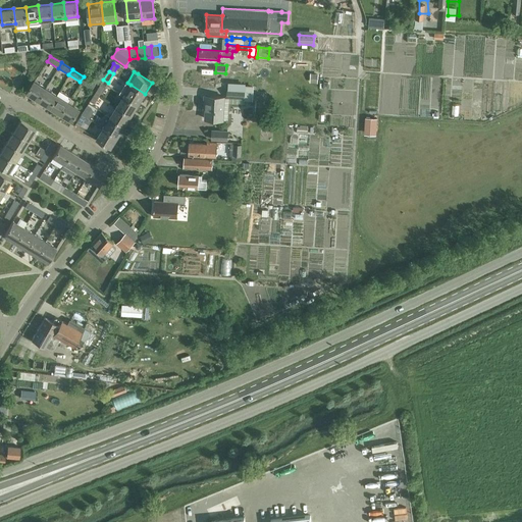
[(84,76),(80,82),(92,90),(96,85),(84,76)]
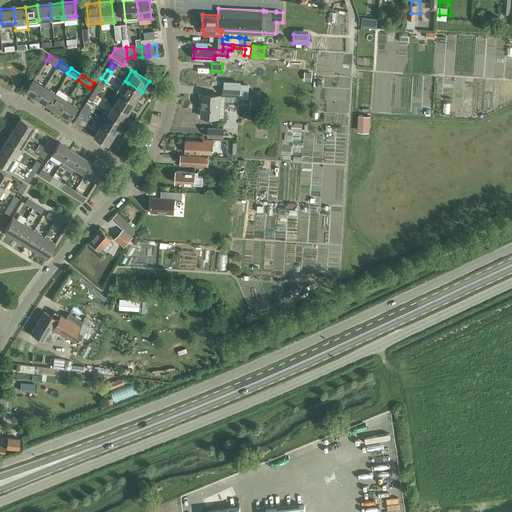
[(38,98),(45,87),(33,79),(26,91),(38,98)]
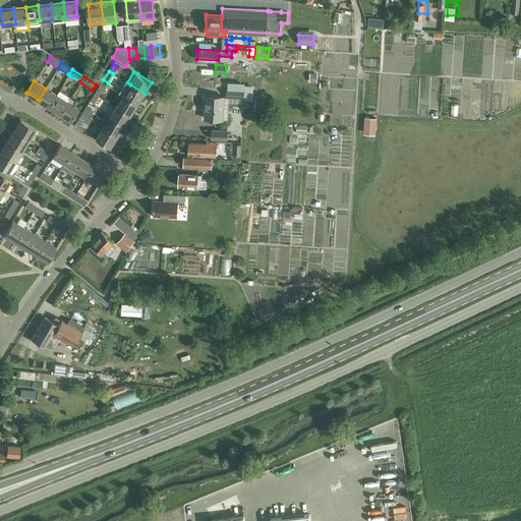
[(127,82),(120,93),(123,95),(137,104),(138,104),(145,94),(130,84),(127,82)]
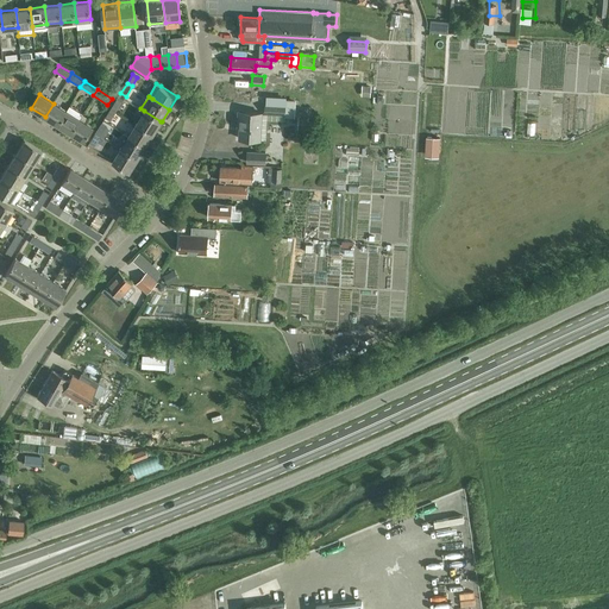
[(112,108),(117,111),(123,102),(117,99),(112,108)]
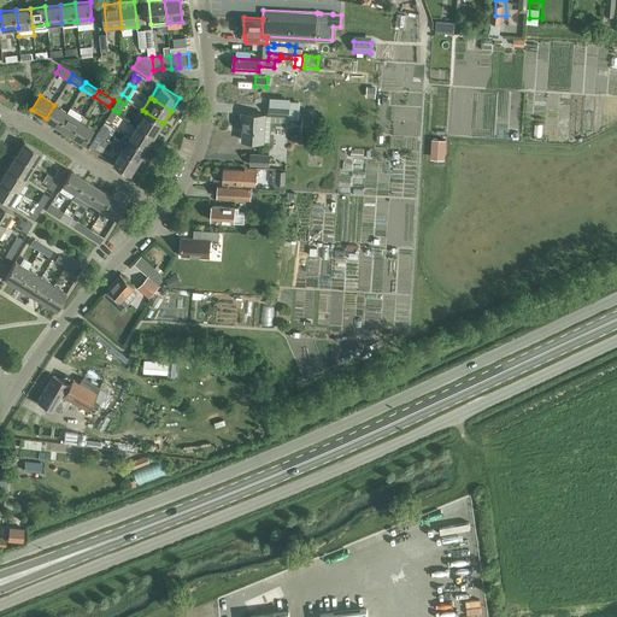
[(58,127),(68,112),(54,105),(46,118),(58,127)]
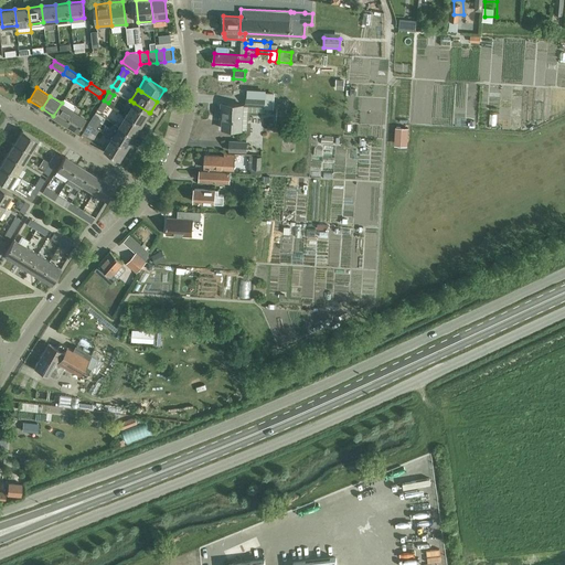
[(62,103),(53,116),(65,124),(74,110),(76,106),(64,98),(62,103)]
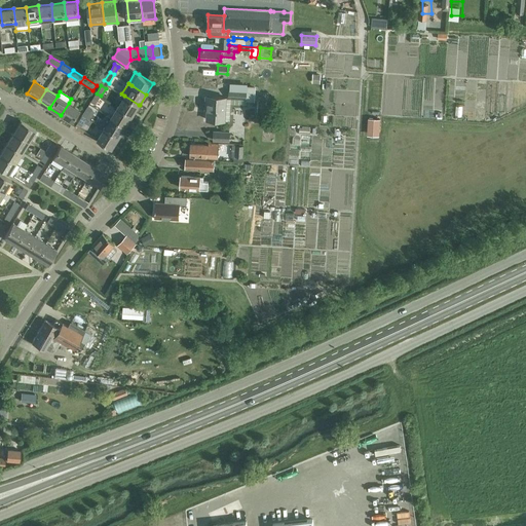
[(96,105),(101,96),(97,94),(91,102),(96,105)]
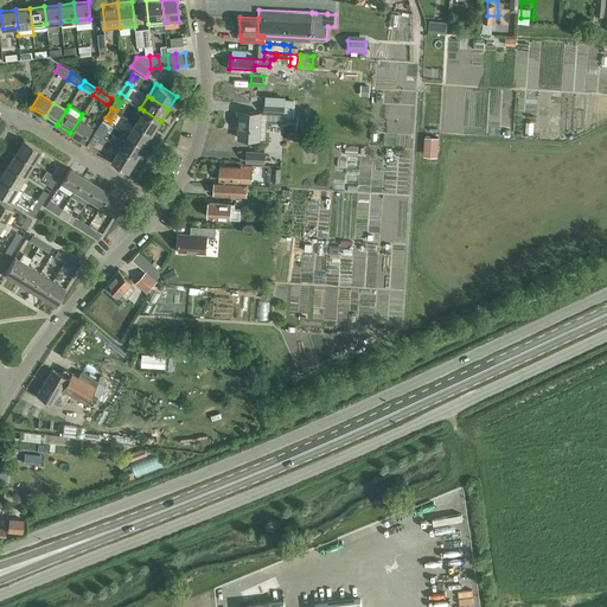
[(153,134),(160,121),(144,110),(136,123),(153,134)]
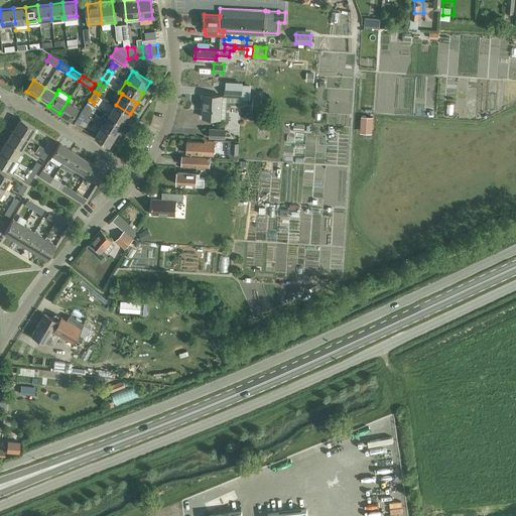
[(203,117),(220,118),(221,96),(207,95),(206,107),(204,107),(203,117)]
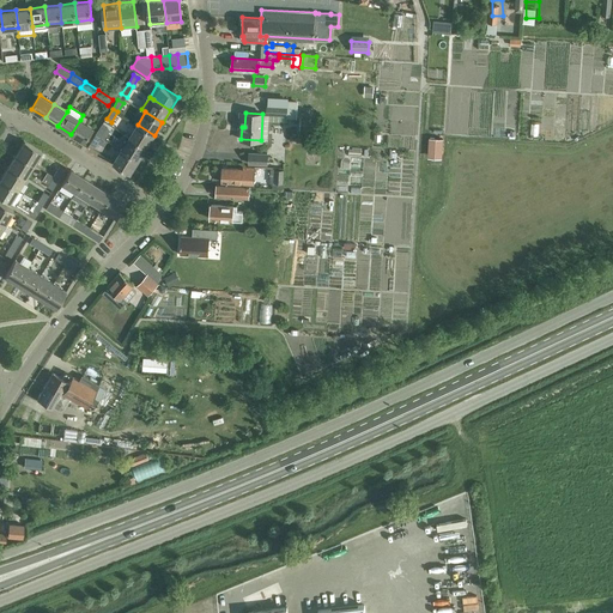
[(80,120),(71,134),(85,143),(93,128),(80,120)]
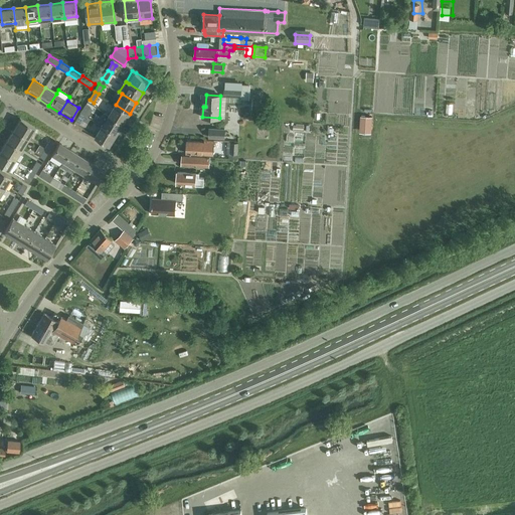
[(81,113),(86,115),(90,108),(86,105),(81,113)]
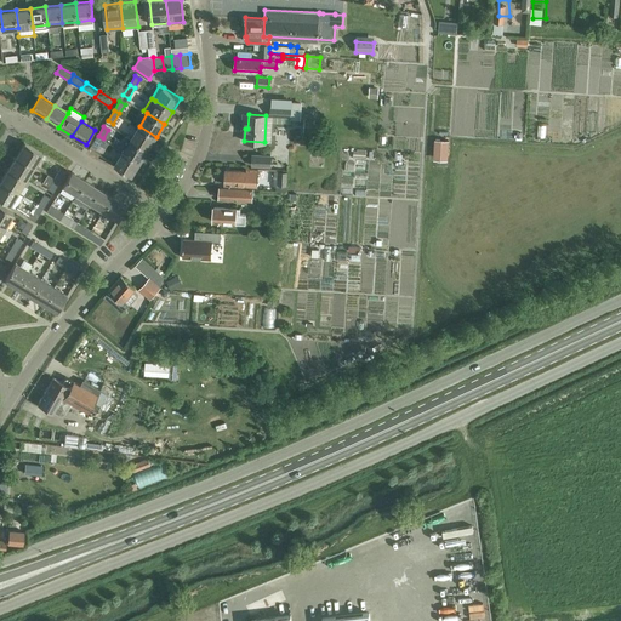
[(148,149),(157,137),(140,126),(131,138),(148,149)]
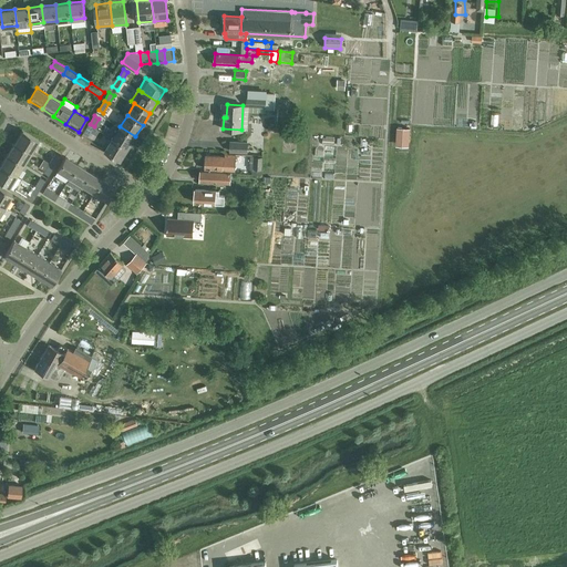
[(88,136),(94,126),(90,124),(83,133),(88,136)]
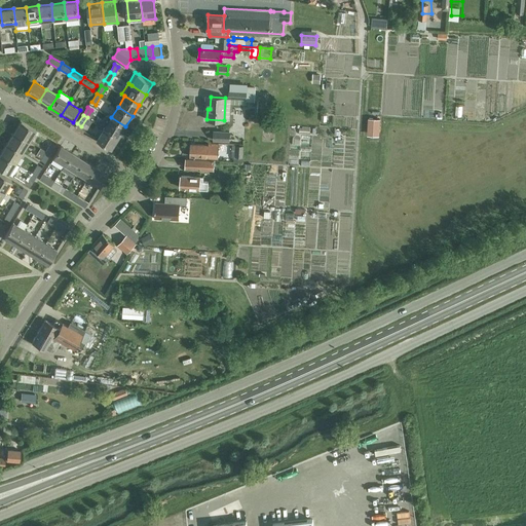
[(107,115),(100,125),(105,128),(119,138),(125,126),(111,117),(107,115)]
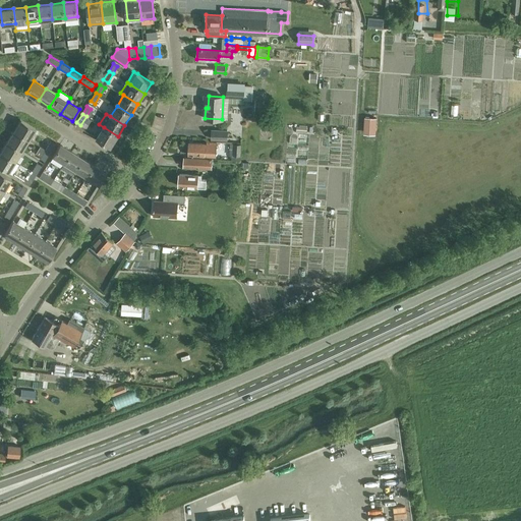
[(375,118),(364,118),(363,135),(374,135),(375,118)]
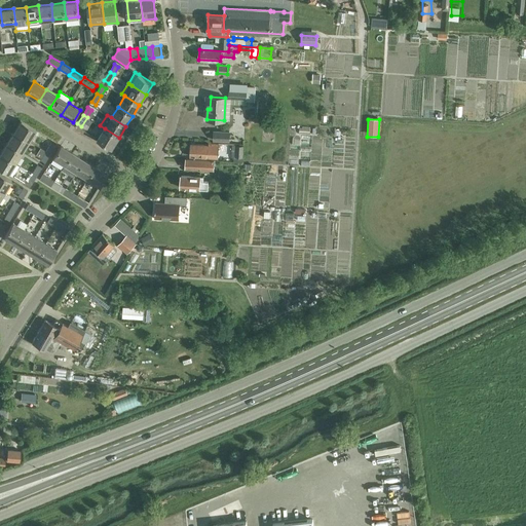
[(13,132),(28,141),(35,129),(20,121),(13,132)]
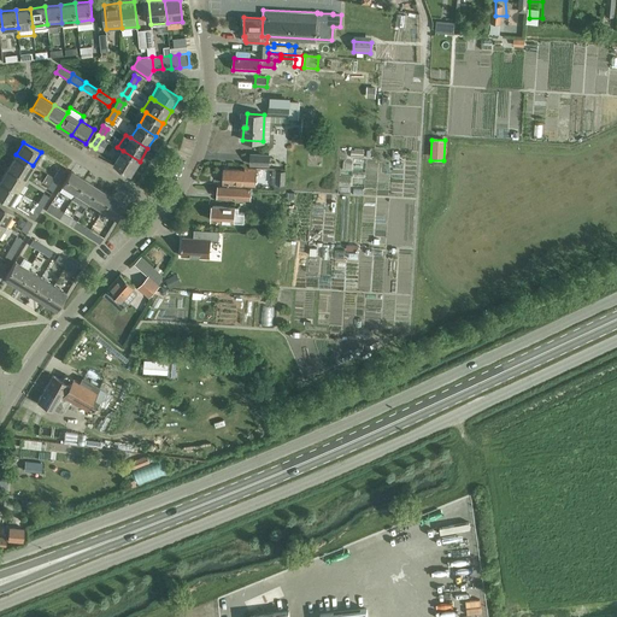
[(131,175),(140,162),(123,151),(115,164),(131,175)]
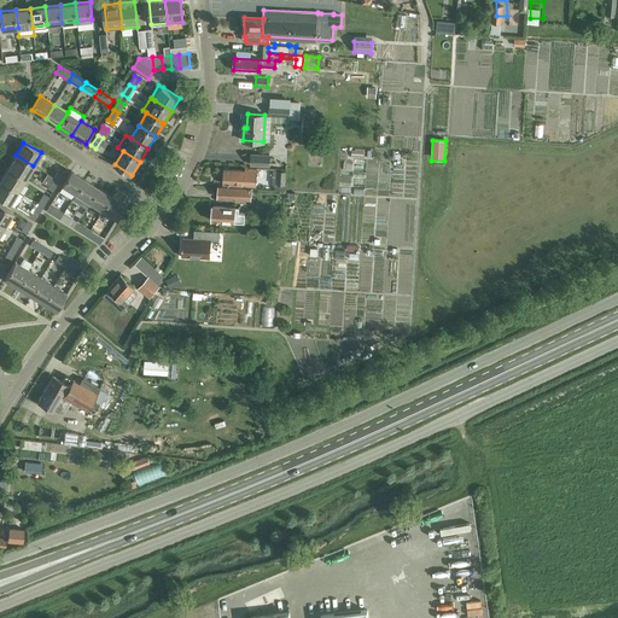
[(251,153),(251,165),(270,165),(270,155),(251,153)]
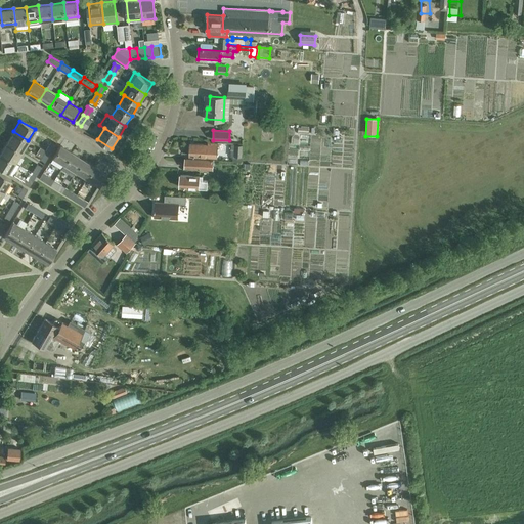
[(22,151),(28,140),(13,131),(6,142),(22,151)]
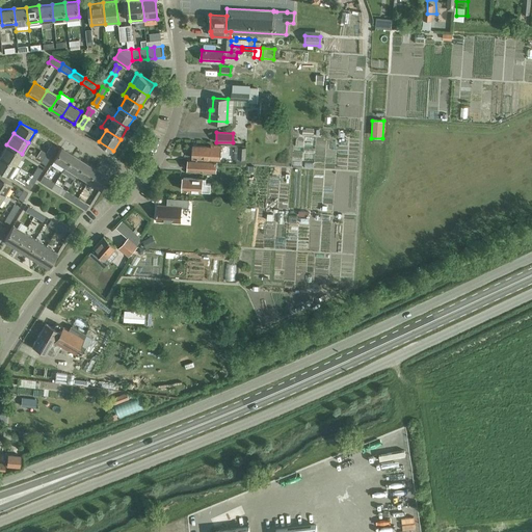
[(0,155),(15,164),(22,154),(6,144),(0,154),(0,155)]
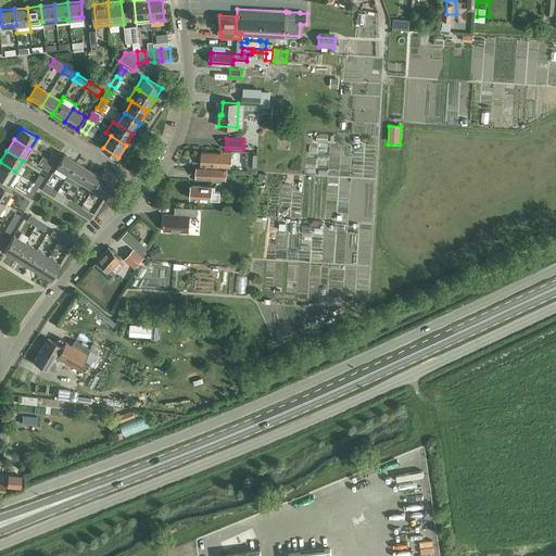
[(220,165),(230,165),(231,151),(222,151),(222,153),(201,152),(201,165),(220,166),(220,165)]
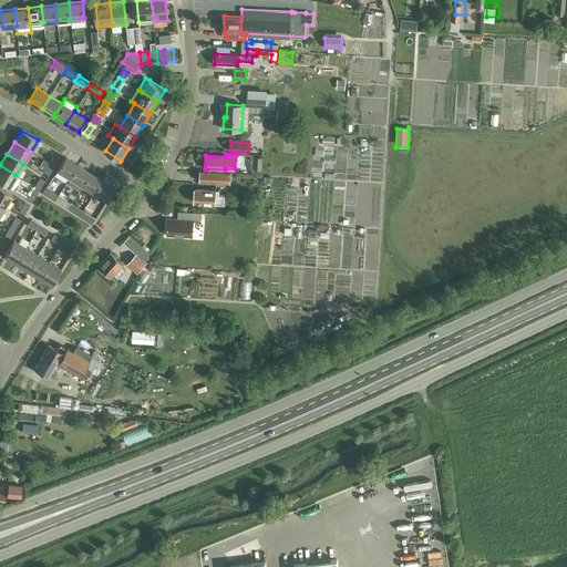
[(43,161),(53,166),(59,157),(54,155),(49,163),(43,160),(43,161)]
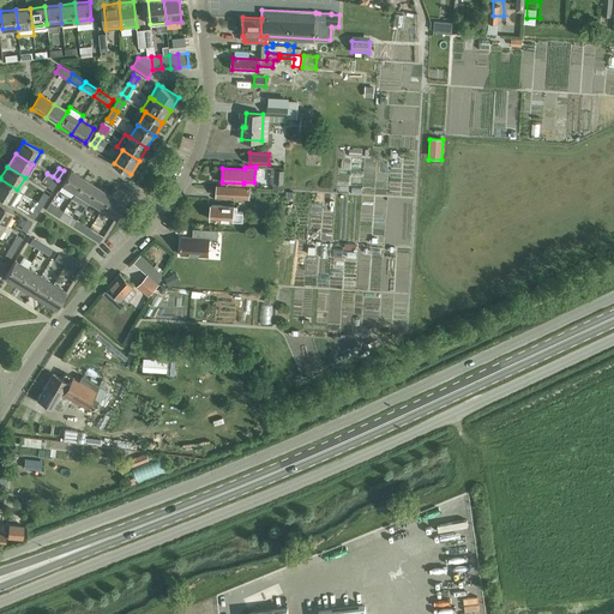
[(80,182),(83,178),(70,169),(61,185),(74,192),(80,182)]
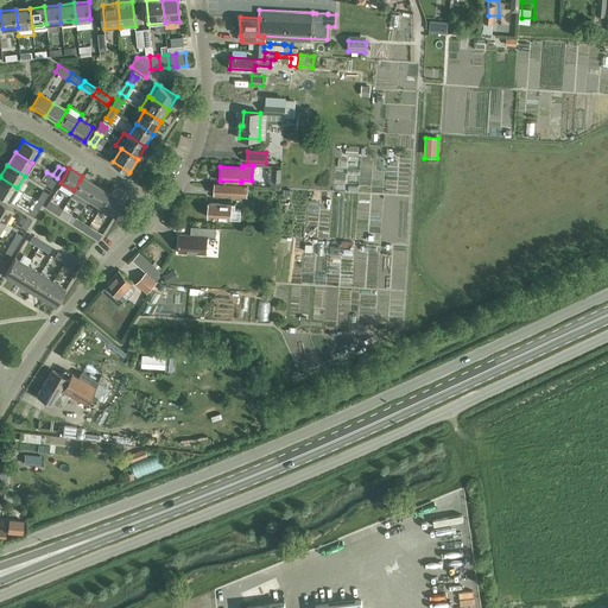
[(274,187),(280,187),(282,182),(280,182),(282,169),(271,168),(270,181),(274,182),(274,187)]
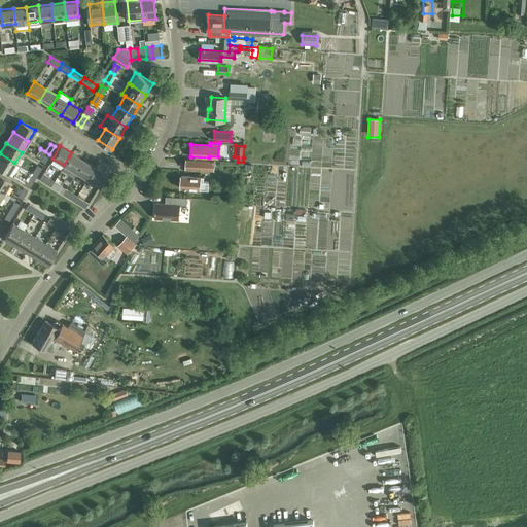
[(44,164),(49,154),(40,149),(36,155),(41,159),(40,161),(44,164)]
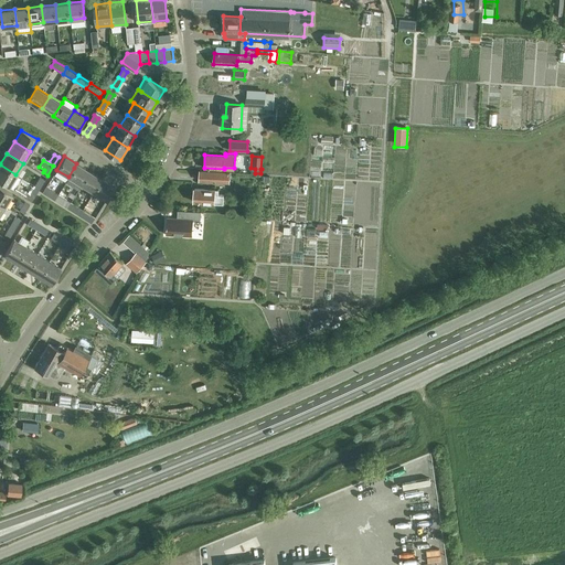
[(81,184),(88,171),(76,163),(74,168),(68,177),(81,184)]
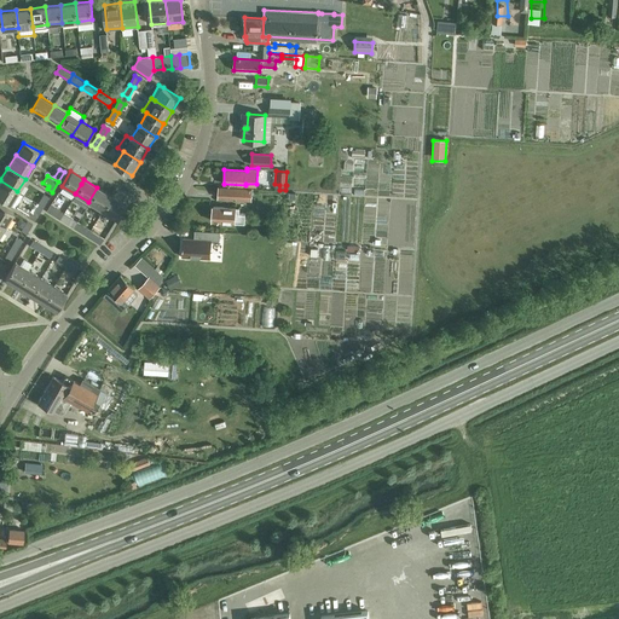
[(0,198),(9,204),(17,191),(0,180),(0,198)]
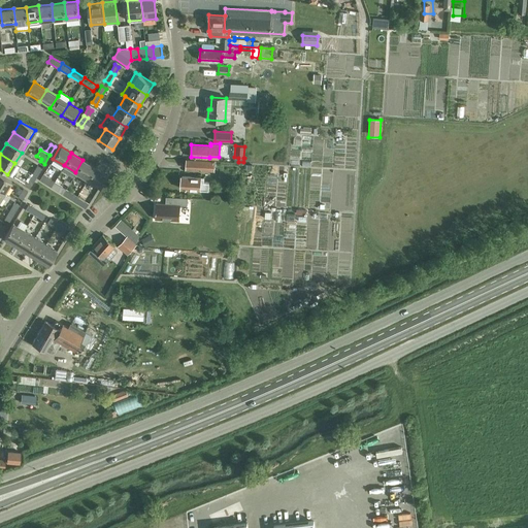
[(87,179),(94,167),(83,160),(75,172),(87,179)]
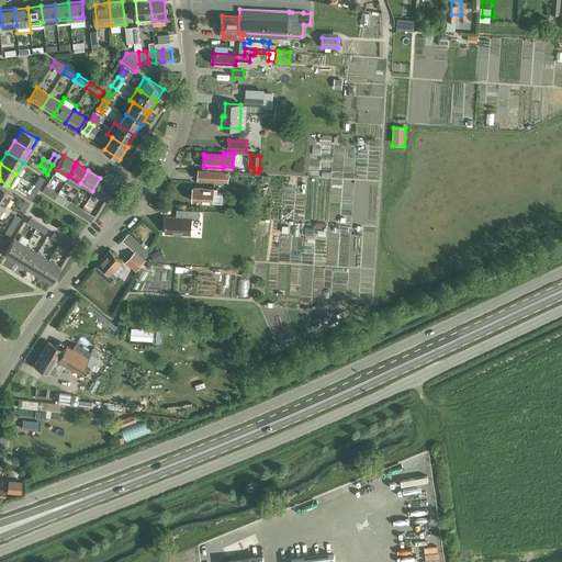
[(199,180),(228,181),(228,171),(199,170),(199,180)]
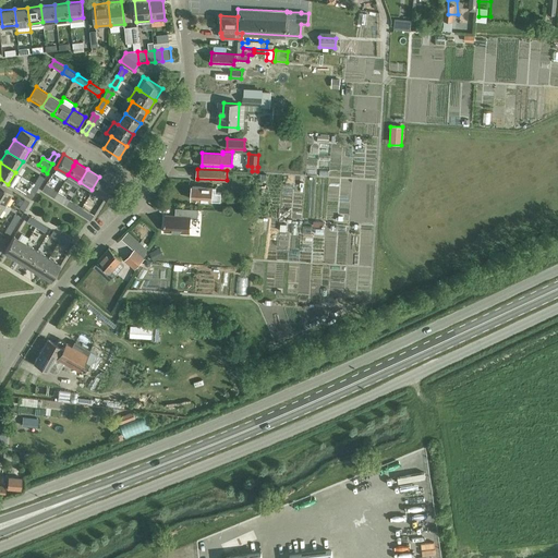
[(34,183),(38,186),(44,178),(39,174),(34,183)]
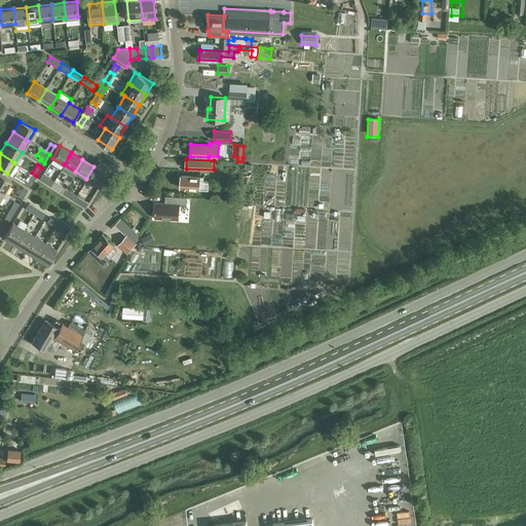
[(94,166),(86,179),(98,186),(106,174),(94,166)]
